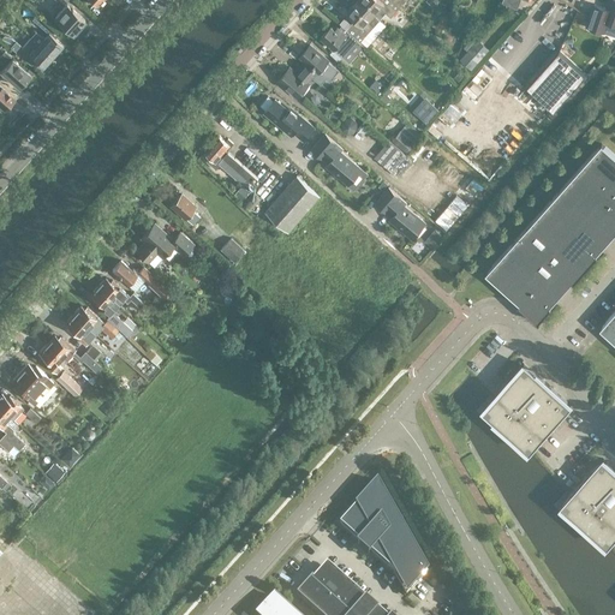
[(356,18),(347,28),(360,41),(380,18),(358,0),(357,0),(347,11),(356,18)]
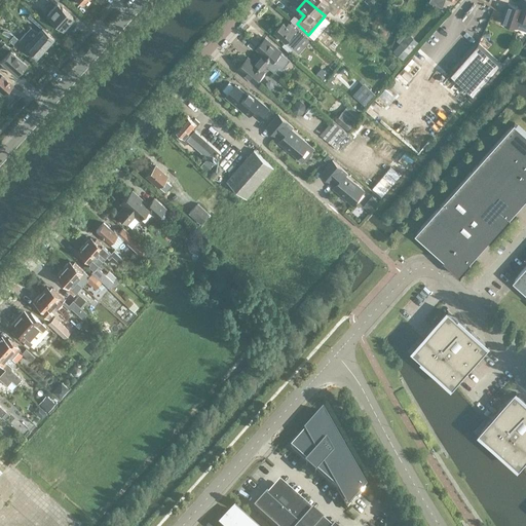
[(306,0),(325,15),(330,9),(335,13),(343,4),(338,0),(306,0)]
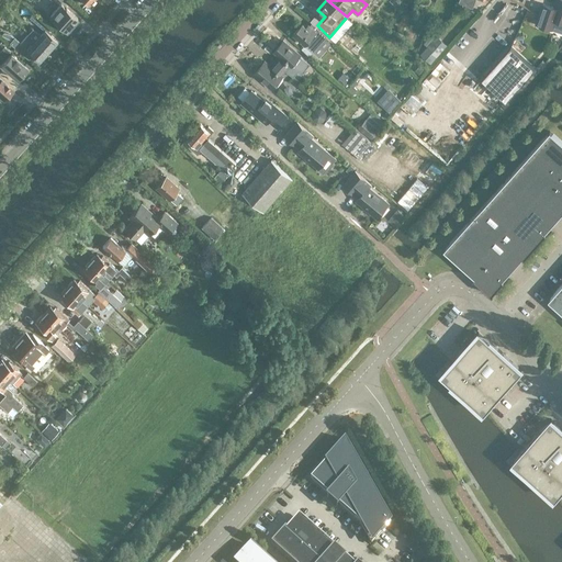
[(510,33),(528,43),(538,26),(528,21),(534,10),(515,0),(506,0),(493,24),(510,33)]
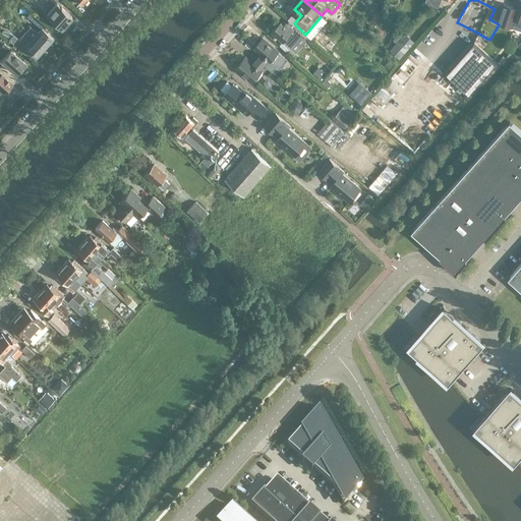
[(504,3),(498,21),(520,30),(520,0),(516,0),(514,6),(504,3)]
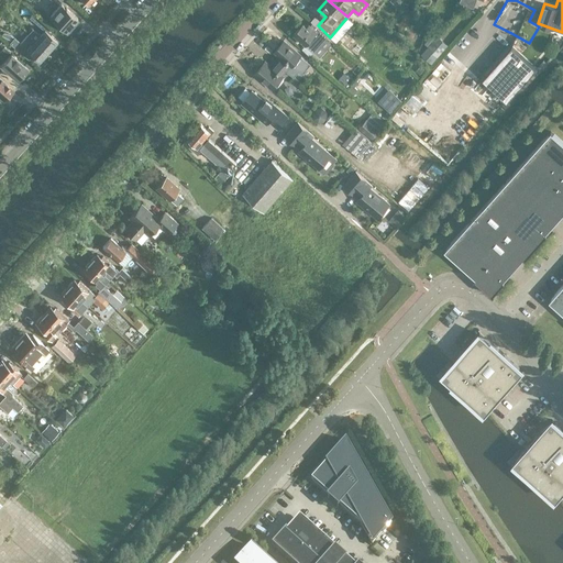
[(62,4),(51,15),(67,31),(78,19),(67,8),(66,9),(62,4)]
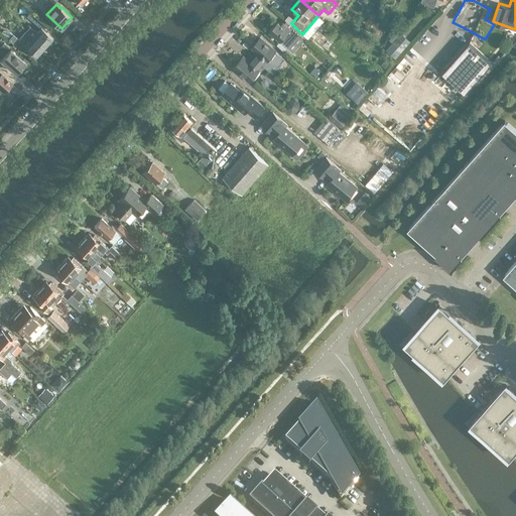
[(40,28),(36,32),(30,26),(26,30),(45,47),(53,38),(46,31),(49,27),(43,21),(33,12),(32,13),(30,12),(27,16),(39,26),(40,28)]
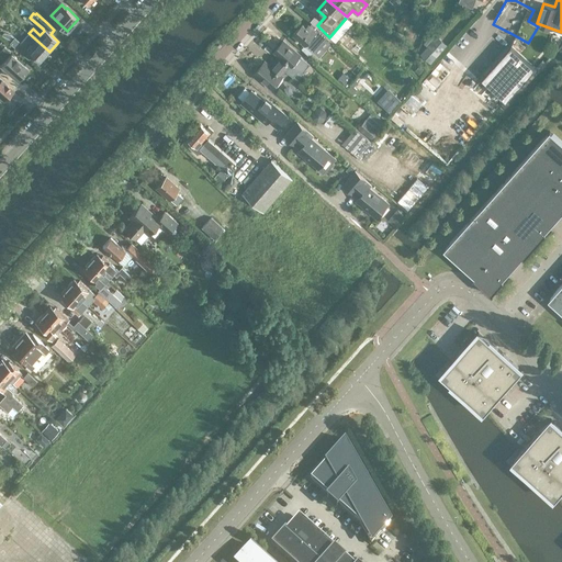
[(303,23),(293,33),(313,52),(327,35),(313,22),(310,25),(308,24),(306,26),(303,23)]
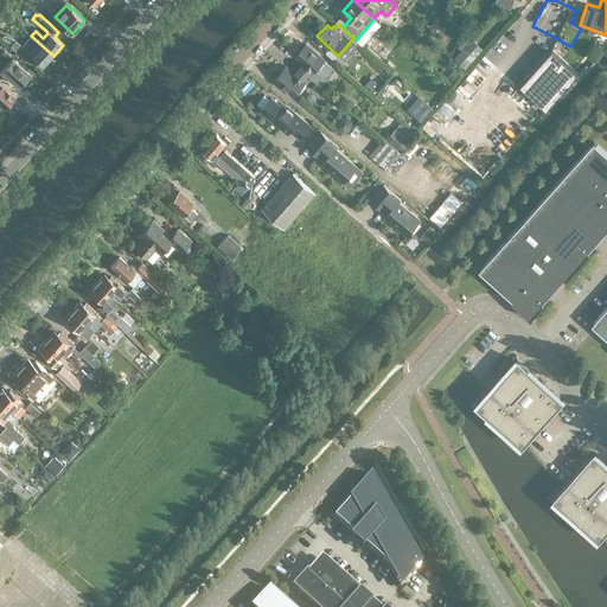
[(53,56),(31,36),(26,42),(34,48),(30,53),(16,42),(12,38),(10,37),(6,36),(5,36),(2,39),(31,64),(36,59),(43,66),(53,56)]
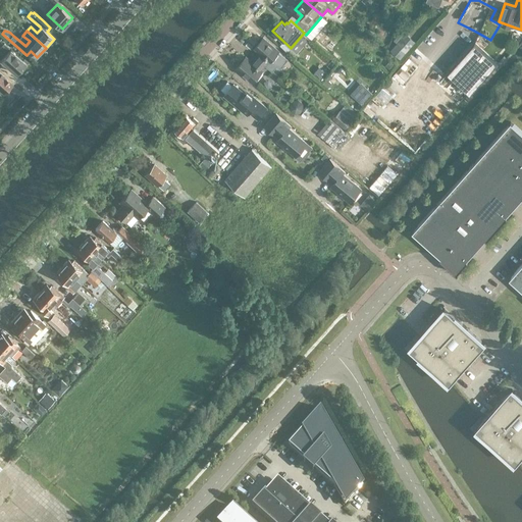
[(401,57),(417,40),(407,31),(390,48),(401,57)]
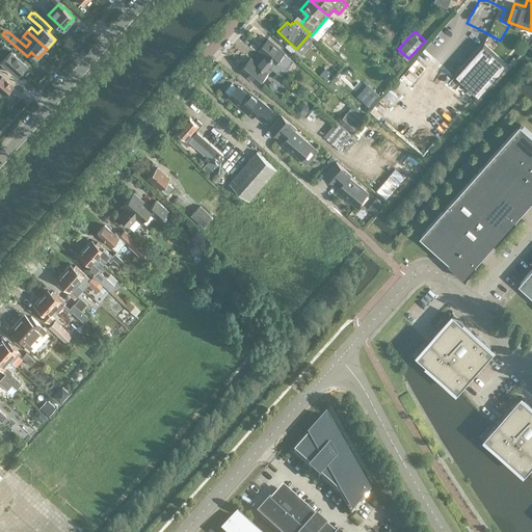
[(266,53),(261,59),(269,67),(274,60),(275,61),(276,61),(277,62),(280,62),(283,58),(283,56),(282,55),(284,51),(268,38),(260,49),(266,53)]
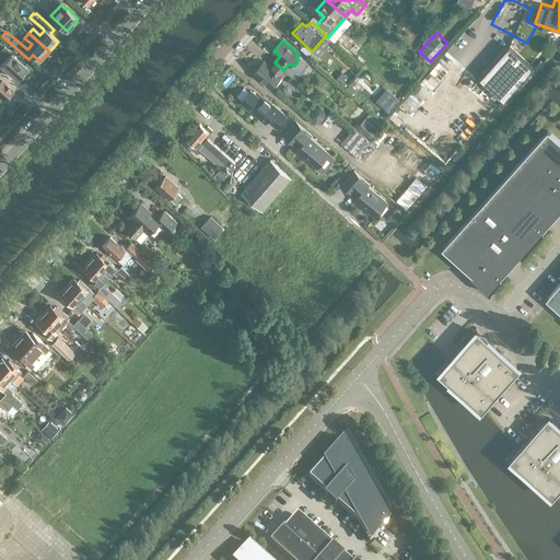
[(504,101),(534,68),(510,45),(480,78),(504,101)]
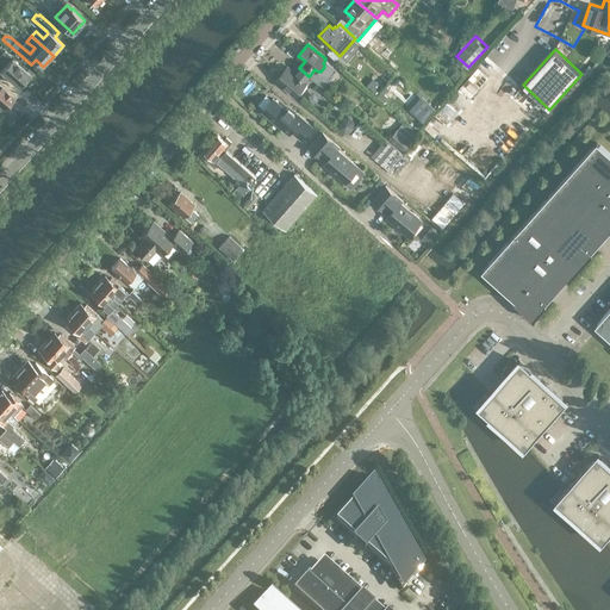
[(31,74),(12,57),(5,50),(0,55),(0,66),(0,67),(4,69),(2,70),(19,86),(31,74)]
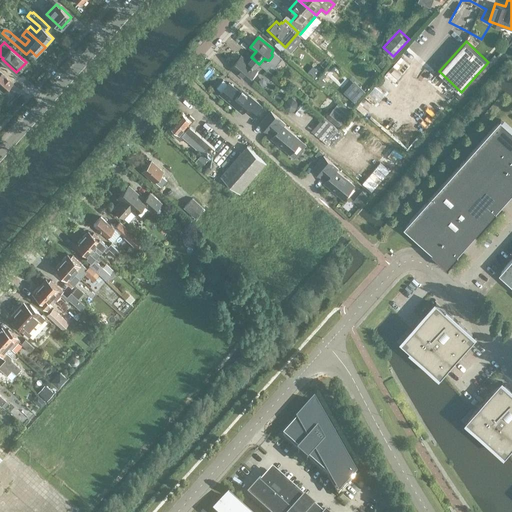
[(256,68),(259,64),(251,57),(248,61),(241,55),(232,67),(248,80),(250,77),(252,78),(253,78),(258,72),(258,71),(257,69),(256,68)]
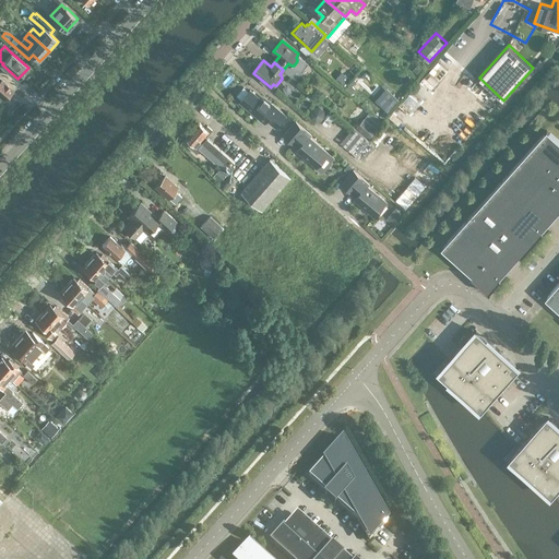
[(413,109),(449,69),(439,60),(403,100),(413,109)]
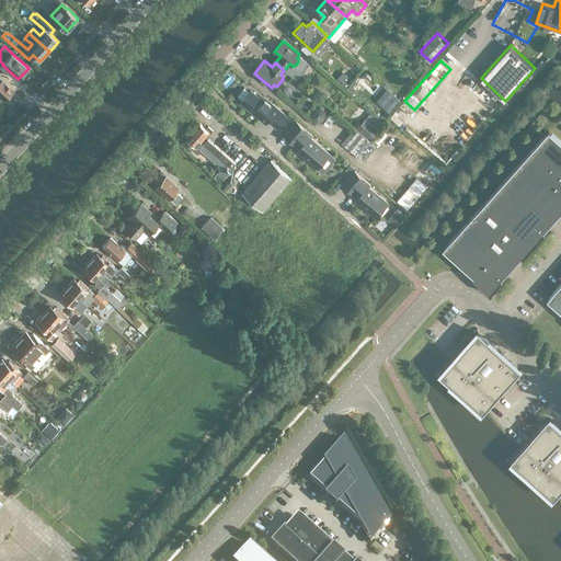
[(343,71),(338,78),(344,83),(350,77),(343,71)]
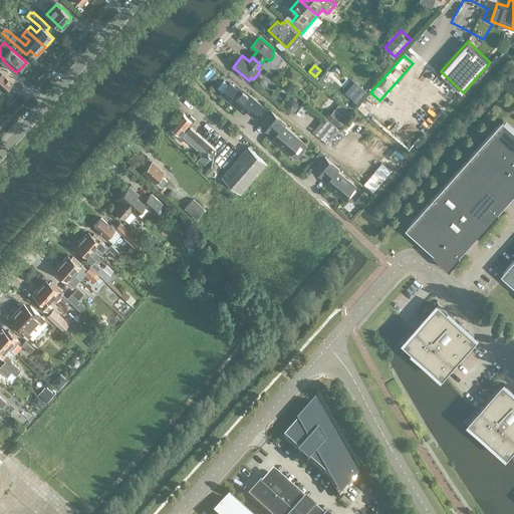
[(13,82),(2,72),(0,70),(0,87),(4,92),(13,82)]
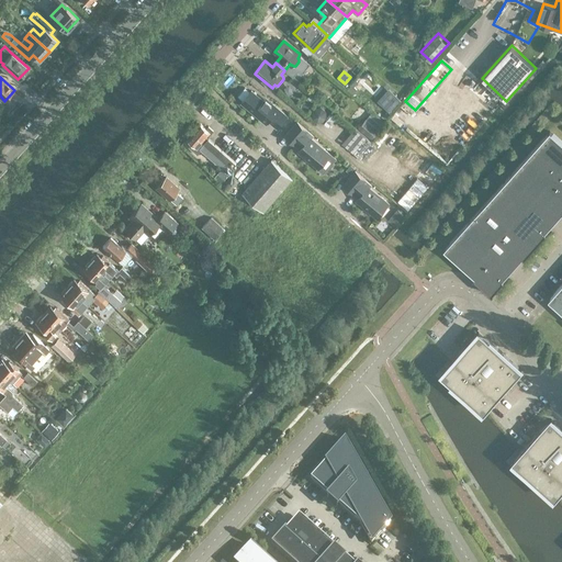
[(270,105),(251,90),(242,101),(245,104),(245,107),(249,110),(251,110),(261,117),(263,115),(278,127),(288,115),(272,103),(270,105)]
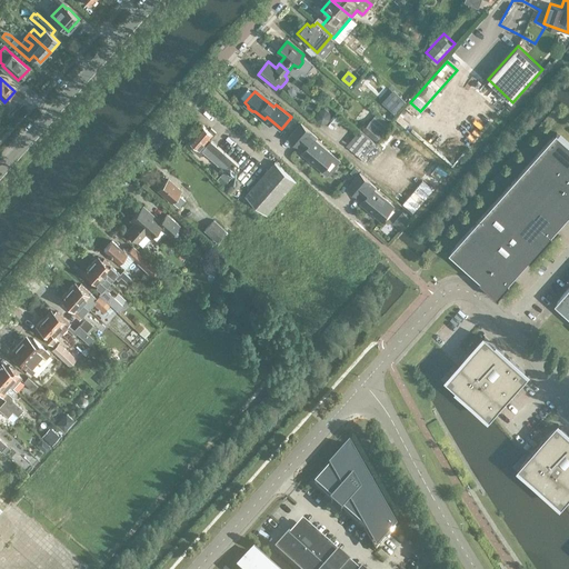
[(407,100),(396,91),(385,103),(396,112),(407,100)]
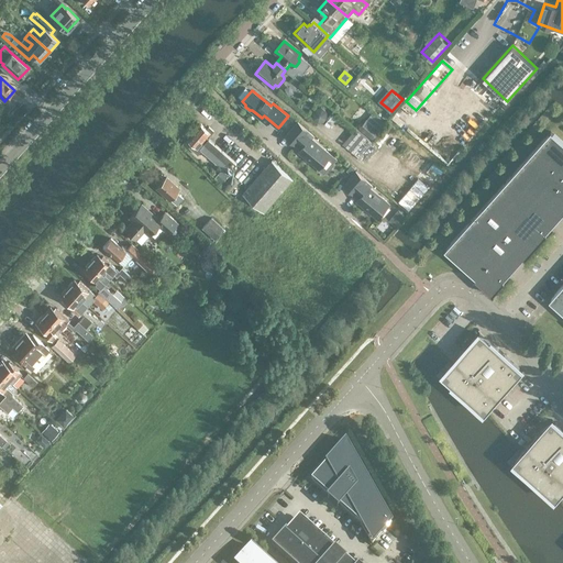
[(313,112),(313,118),(318,121),(323,121),(327,117),(326,111),(322,108),(317,109),(313,112)]
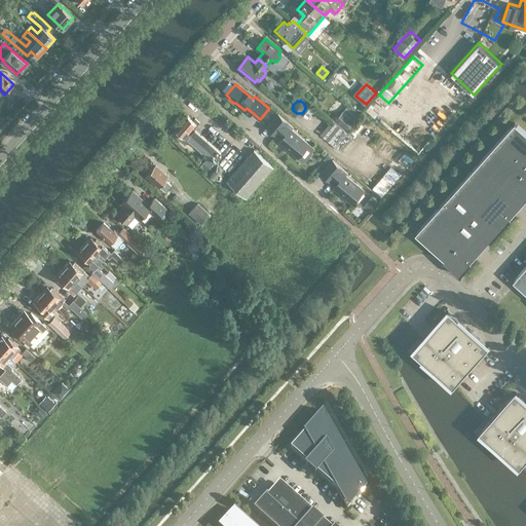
[(362,114),(349,103),(336,119),(348,130),(362,114)]
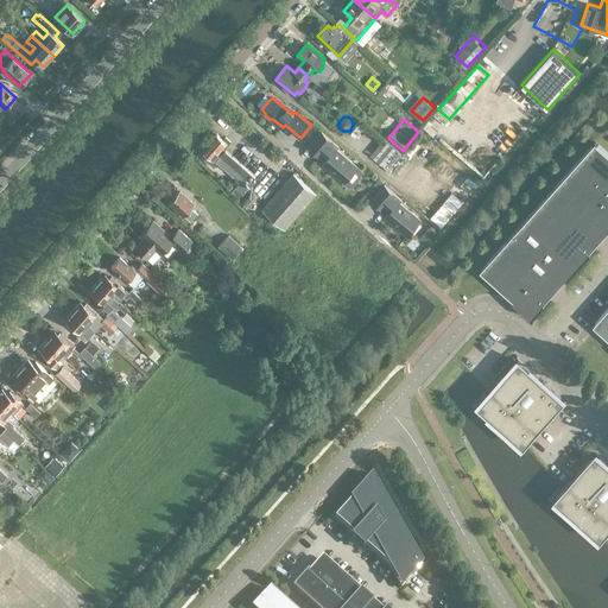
[(339,145),(322,131),(309,146),(320,156),(322,153),(327,158),(323,163),(333,171),(333,170),(336,172),(335,173),(344,182),(358,166),(336,149),(339,145)]
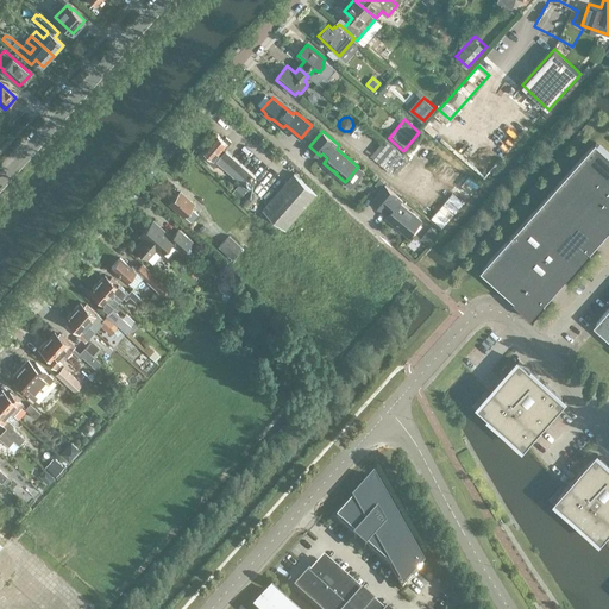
[(227,145),(231,142),(226,137),(224,139),(217,133),(203,149),(211,155),(208,158),(214,163),(217,161),(226,151),(224,149),(225,146),(227,149),(228,146),(227,145)]
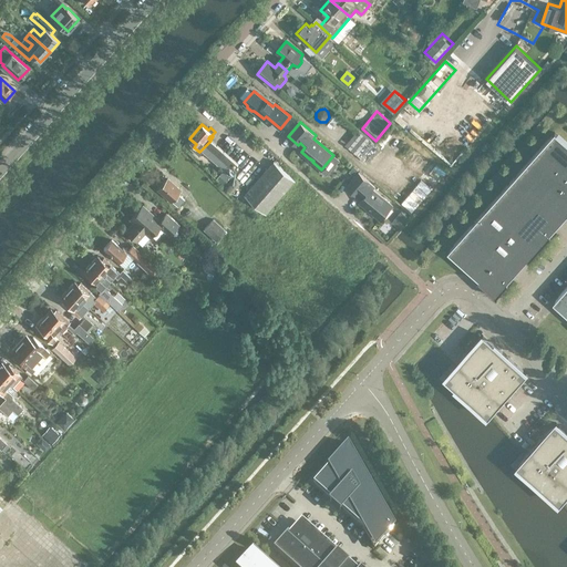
[(368,163),(380,147),(359,129),(346,144),(368,163)]
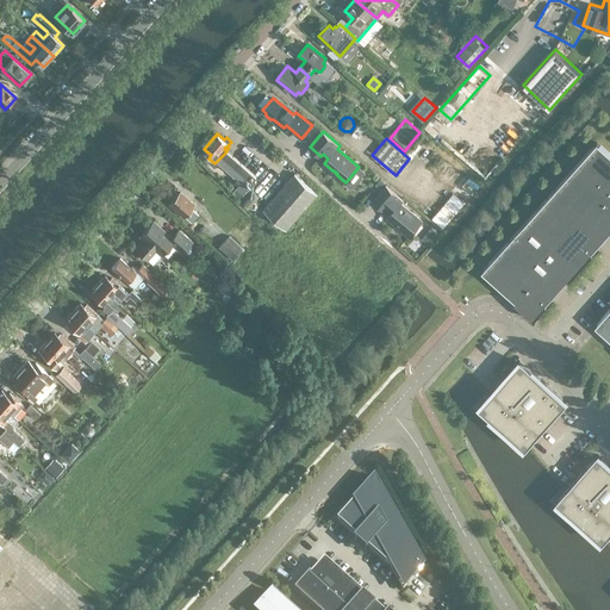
[(609,151),(597,141),(573,167),(609,199),(609,151)]
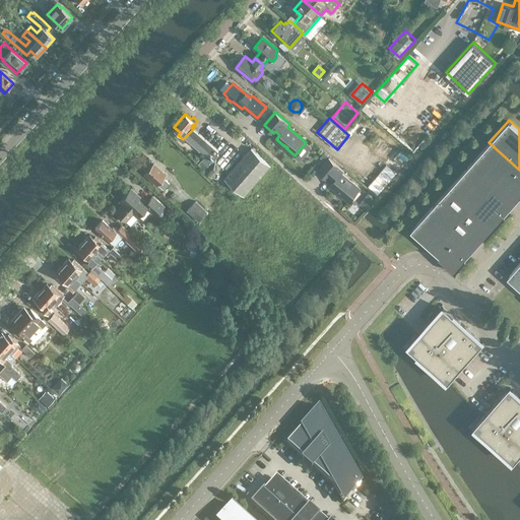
[(193,128),(193,129),(185,137),(212,161),(218,154),(216,153),(218,150),(193,128)]
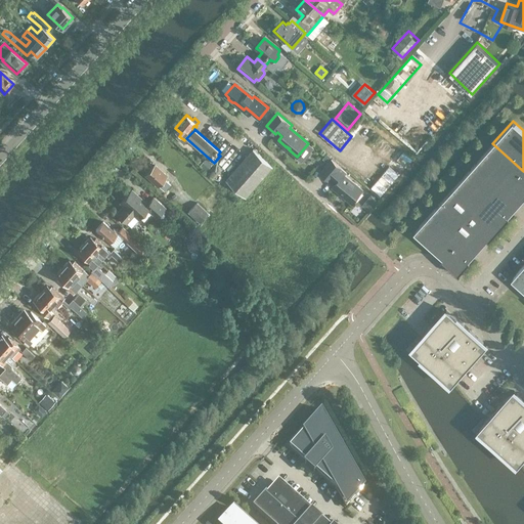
[(523,198),(523,171),(492,143),(475,163),(473,166),(518,206),(523,198)]
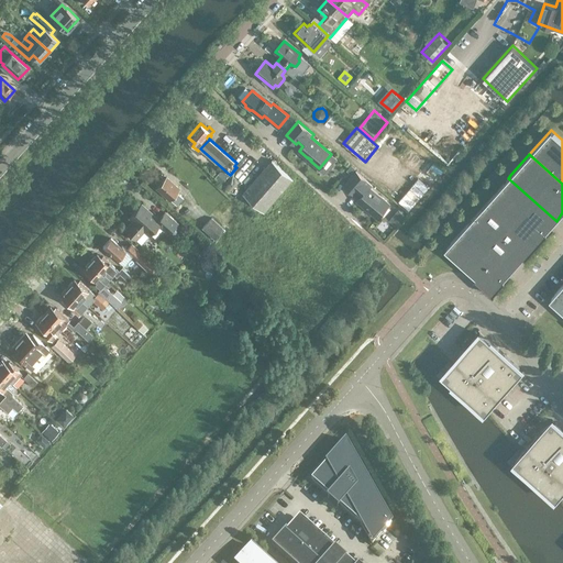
[(243,191),(245,194),(263,211),(293,178),(273,159),(243,191)]
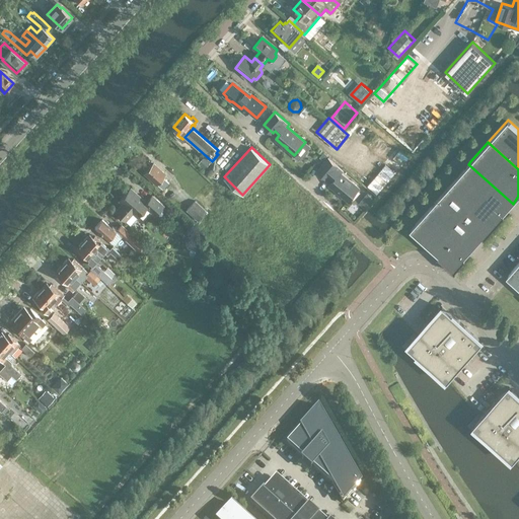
[(343,169),(328,157),(317,170),(326,178),(327,176),(332,180),(329,184),(338,192),(339,191),(341,193),(340,194),(348,201),(359,188),(341,172),(343,169)]
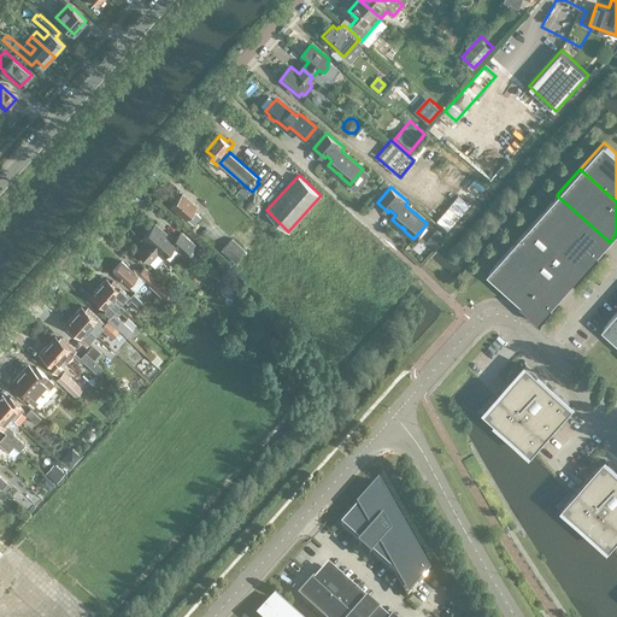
[(171,206),(178,212),(186,218),(193,224),(200,216),(193,210),(197,206),(182,193),(171,206)]
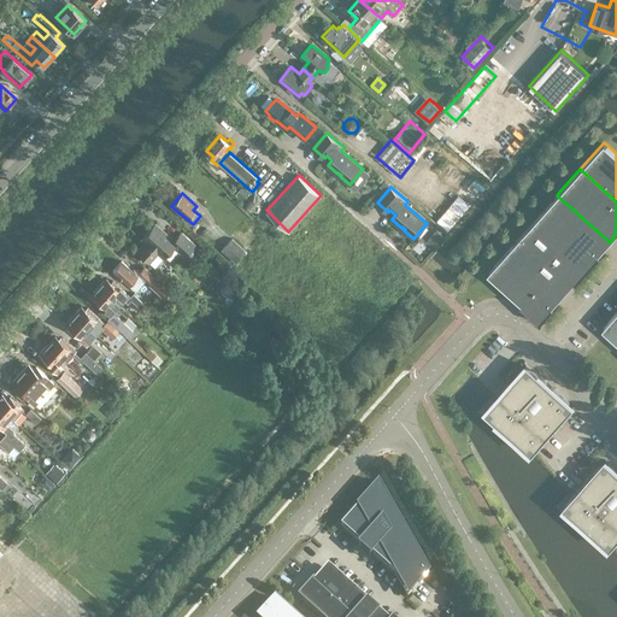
[(610,242),(557,195),(534,221),(586,268),(610,242)]
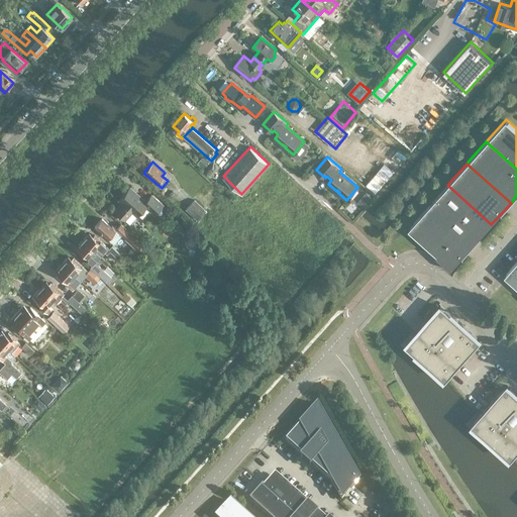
[(170,181),(175,176),(169,170),(164,175),(170,181)]
